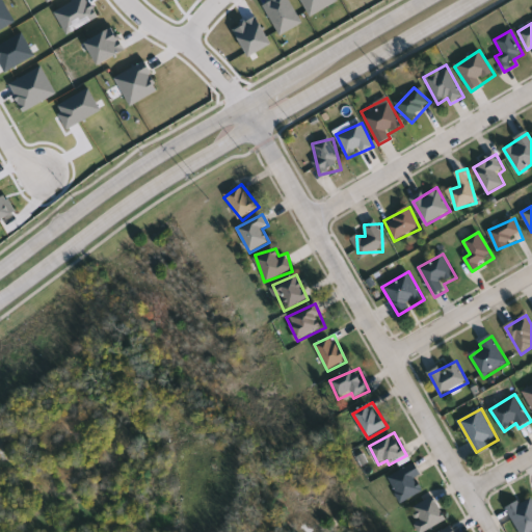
[(418,478),(425,490),(403,503),(390,478),(416,463),(423,475),(418,478)]
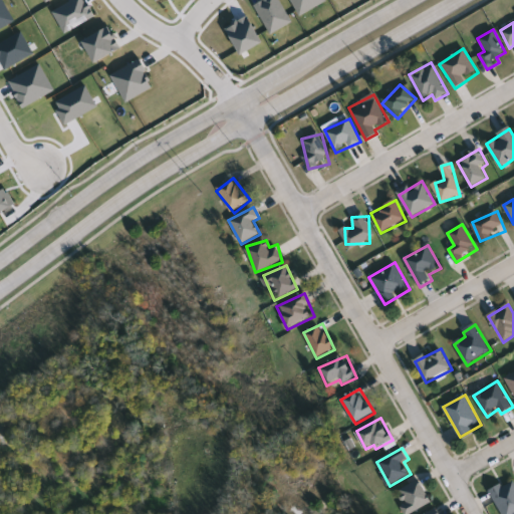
[(502,513),(491,490),(513,478),(513,513),(502,513)]
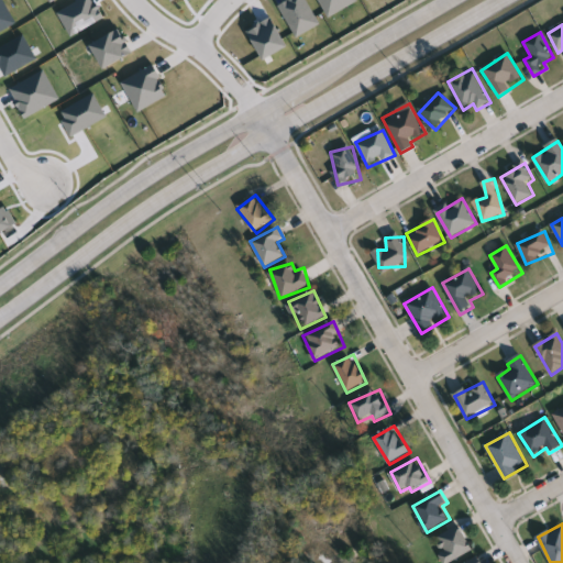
[(452,562),(446,562),(433,539),(460,525),(474,550),(452,562)]
